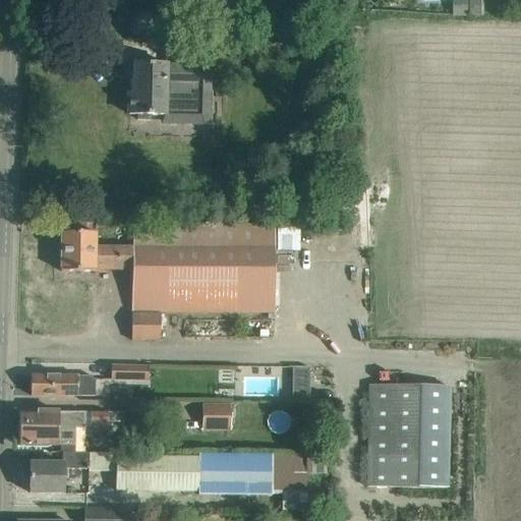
[(469,0),(469,16),(483,16),(483,0),(469,0)]
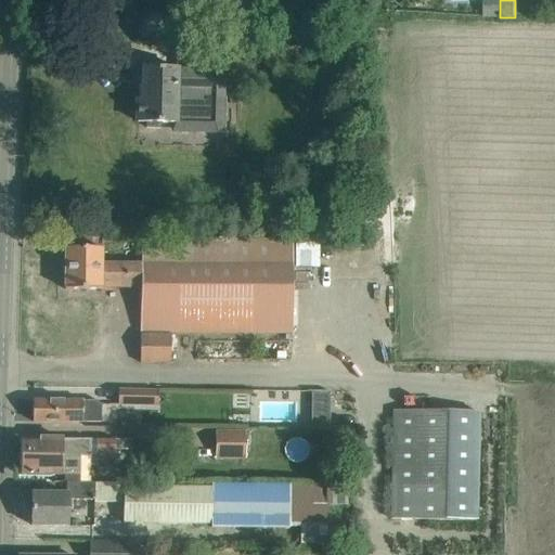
[(482,2),(482,17),(497,17),(497,2),(482,2)]
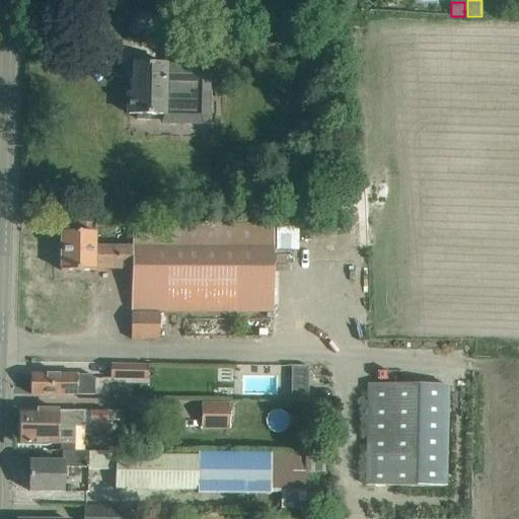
[(166,32),(166,50),(189,51),(189,33),(166,32)]
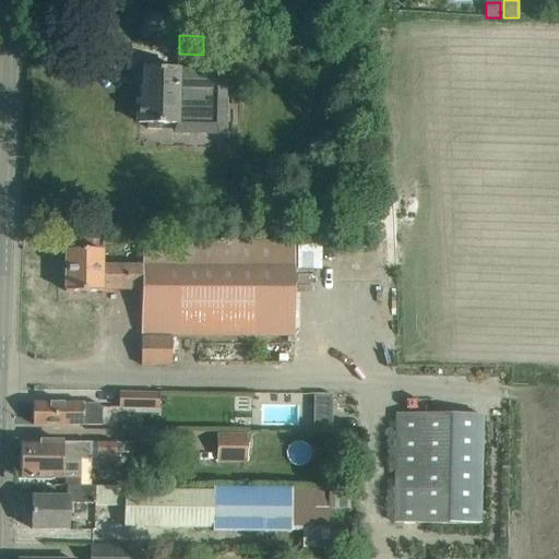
[(139,102),(139,125),(161,125),(177,126),(178,88),(205,90),(217,90),(216,126),(226,127),(227,69),(205,69),(178,68),(178,70),(167,70),(145,69),(145,102),(139,102)]
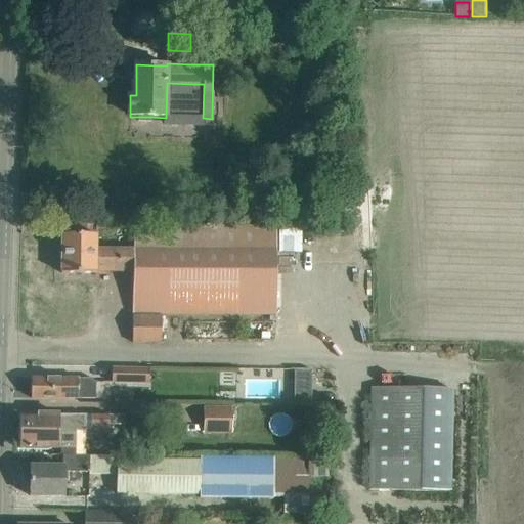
[(167,83),(166,118),(203,118),(204,84),(192,84),(167,83)]
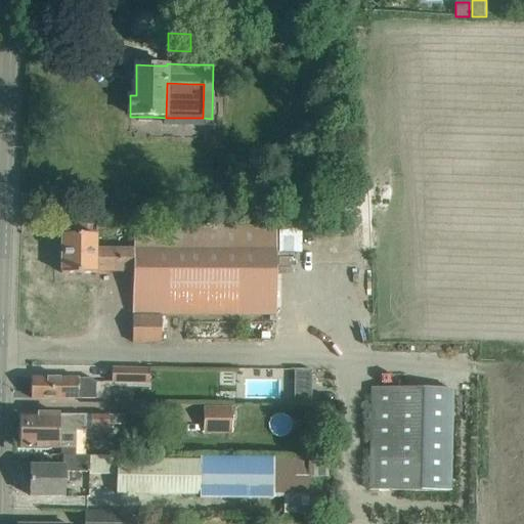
[(62,234),(61,274),(96,274),(96,269),(133,269),(133,313),(134,313),(274,315),(275,225),(134,224),(134,250),(95,249),(95,235),(83,235),(62,234)]
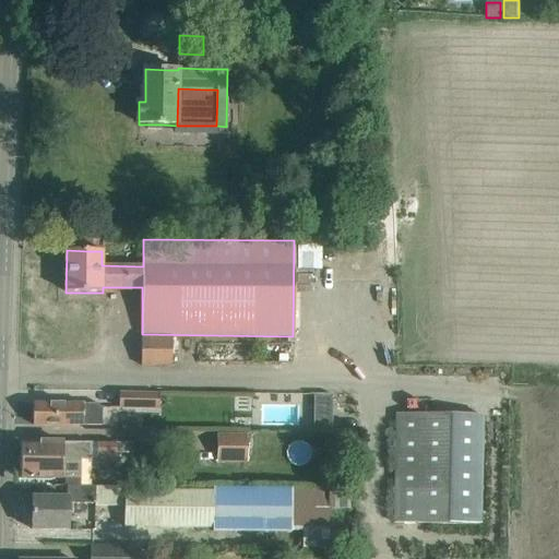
[(143,336),(142,336),(142,367),(173,367),(173,336),(143,336)]
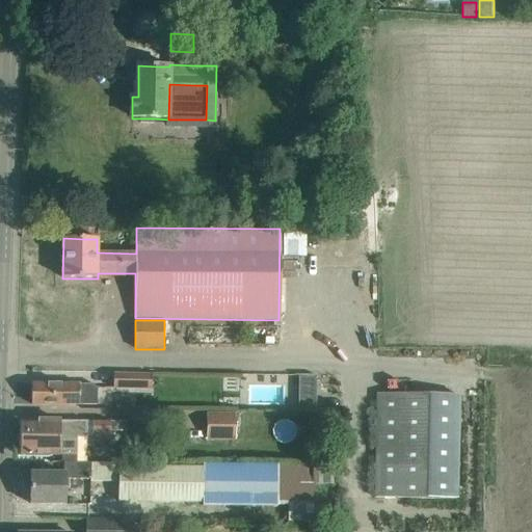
[(115,372),(115,389),(152,389),(153,372),(115,372)]
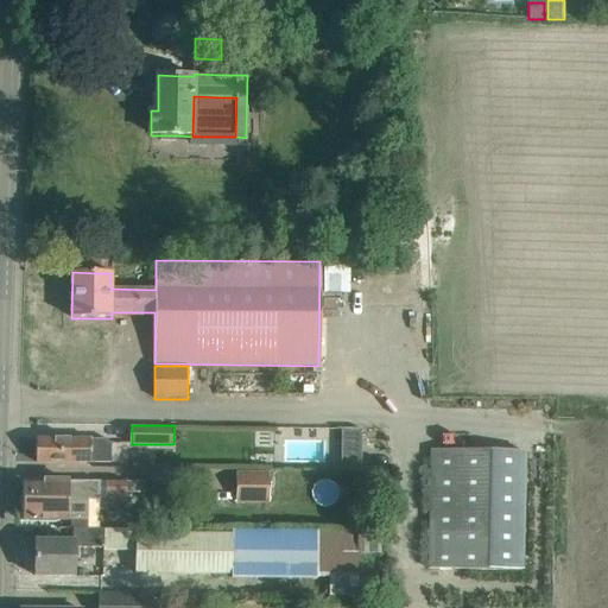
[(342,430),(342,442),(360,442),(360,430),(342,430)]
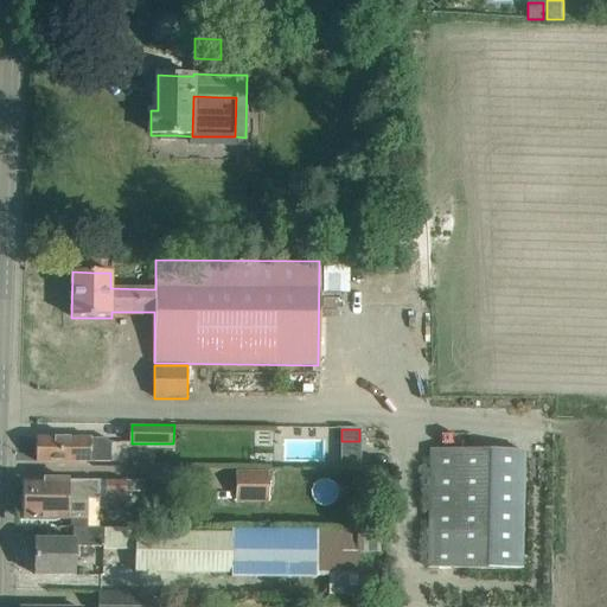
[(89,436),(89,439),(36,439),(36,462),(112,462),(112,436),(89,436)]
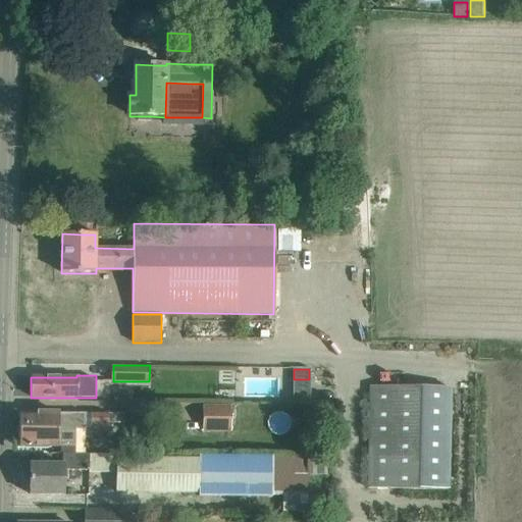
[(449,489),(449,385),(373,385),(374,489),(449,489)]
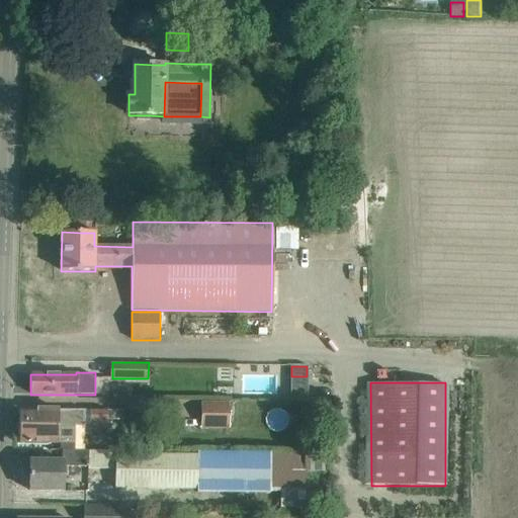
[(230,403),(201,403),(202,426),(230,426),(230,403)]
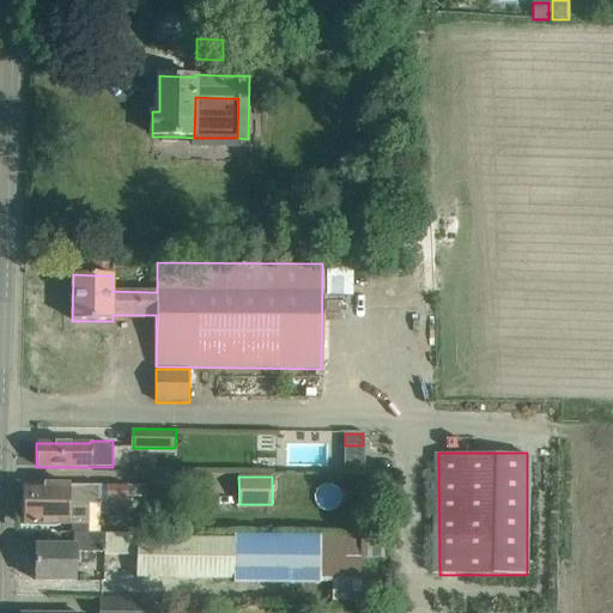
[(105,486),(48,485),(24,484),(23,526),(68,526),(68,503),(98,504),(98,508),(109,508),(109,502),(125,502),(125,498),(125,486),(125,484),(105,484),(105,486)]
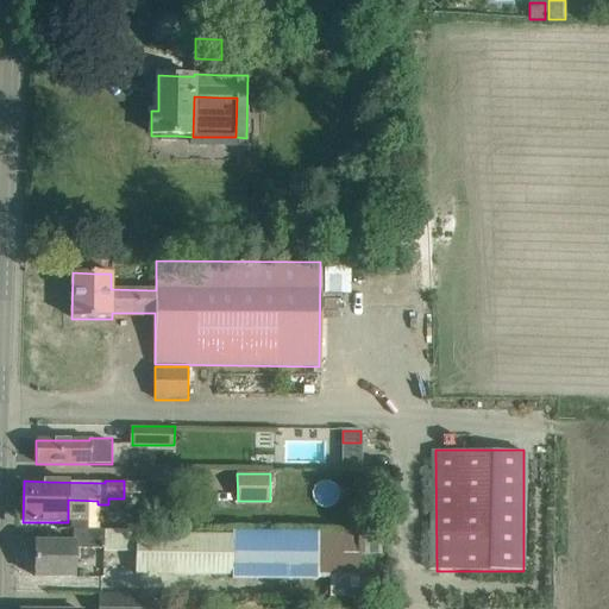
[(124,483),(124,495),(143,495),(143,483),(124,483)]
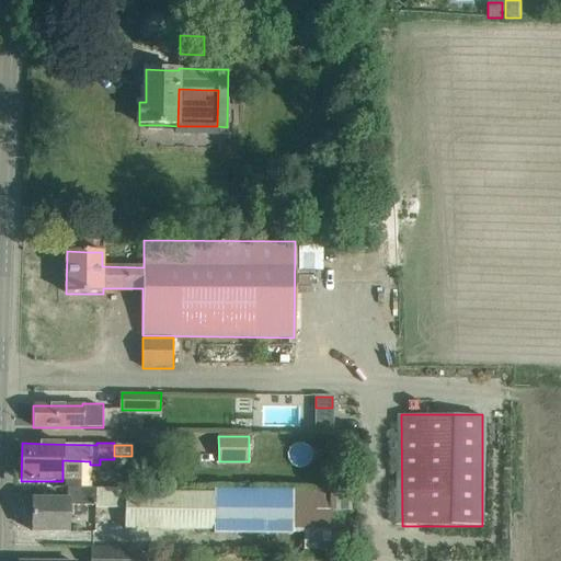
[(122,490),(95,490),(95,489),(68,489),(67,500),(33,500),(32,533),(68,533),(68,504),(122,504),(122,490)]
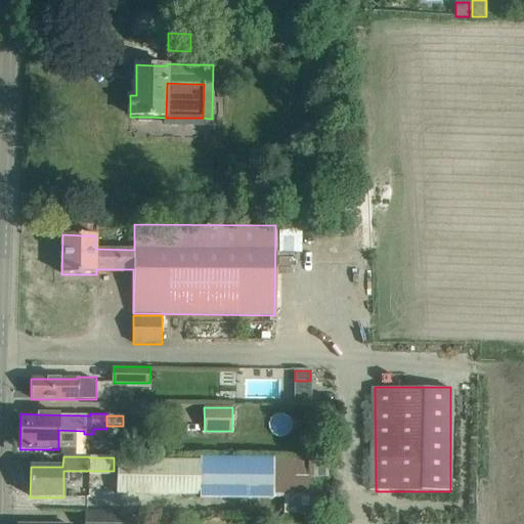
[(117,460),(117,494),(200,495),(200,499),(273,499),(273,498),(308,498),(309,478),(328,478),(328,463),(309,463),(117,460)]
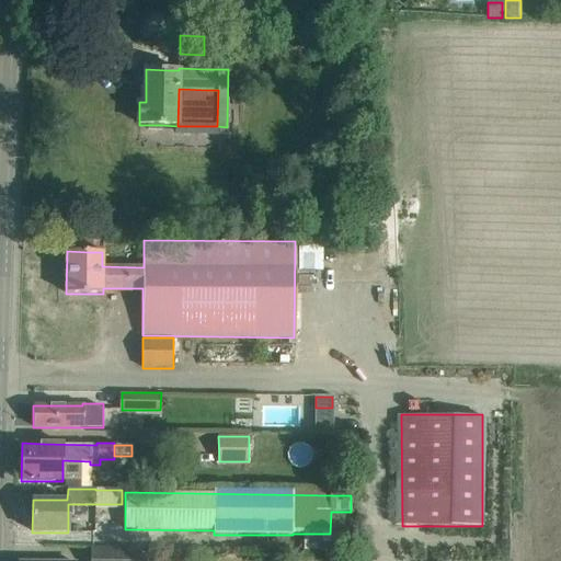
[(90,560),(140,560),(141,551),(91,551),(90,560)]
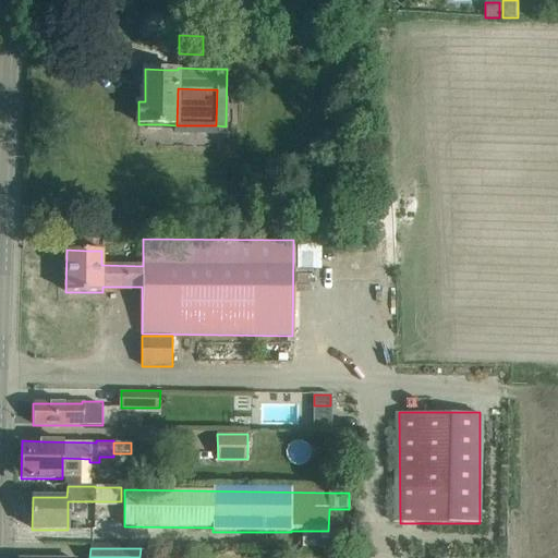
All buildings are outlined.
